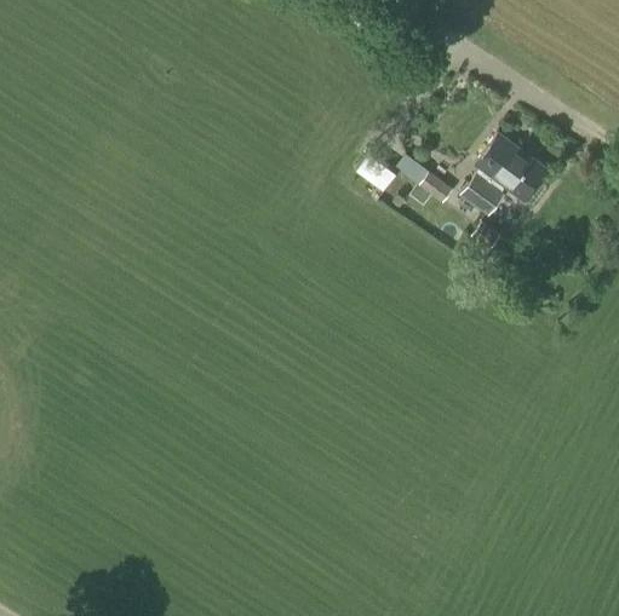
[(396,73),(389,82),(400,91),(407,80),(396,73)]
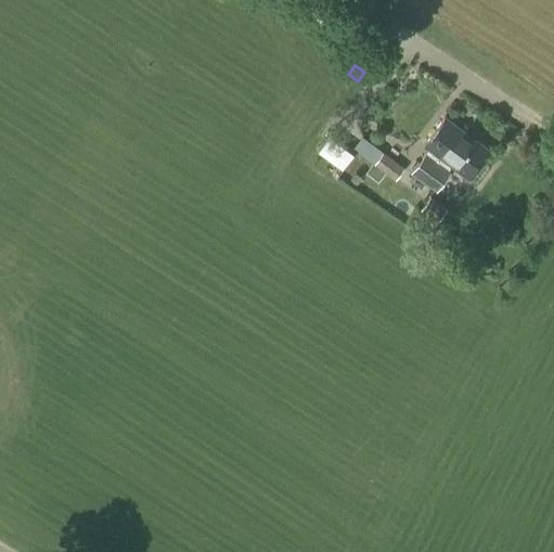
[(447,165),(467,137),(445,120),(425,149),(428,151),(447,165)]
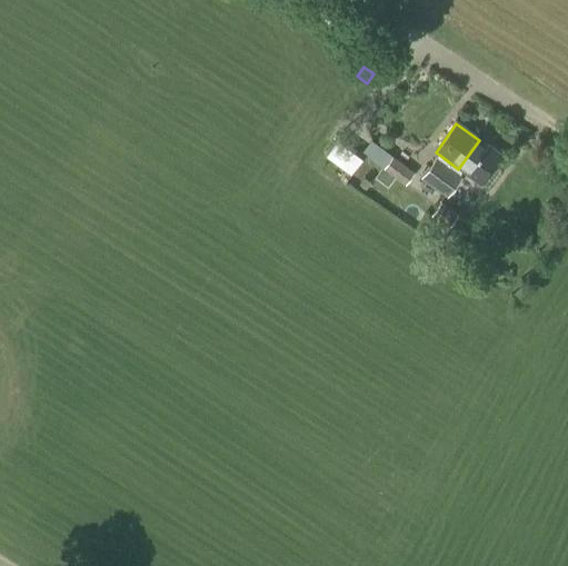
[(458,169),(464,174),(481,186),(502,157),(479,140),(458,169)]
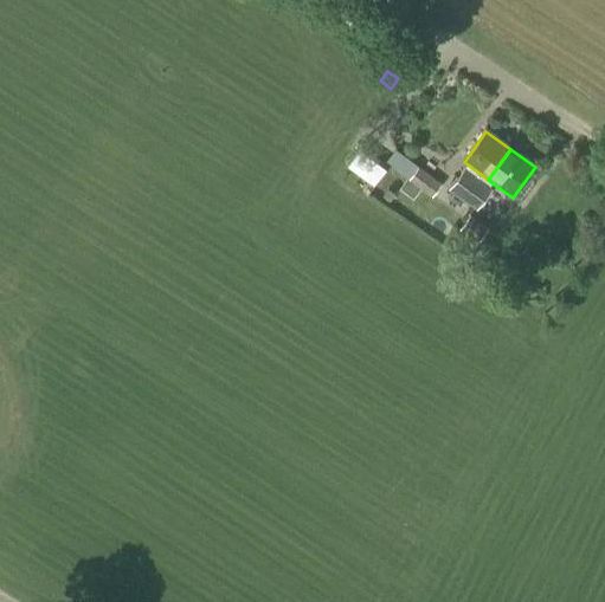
[(386,170),(360,151),(348,167),(374,187),(386,170)]
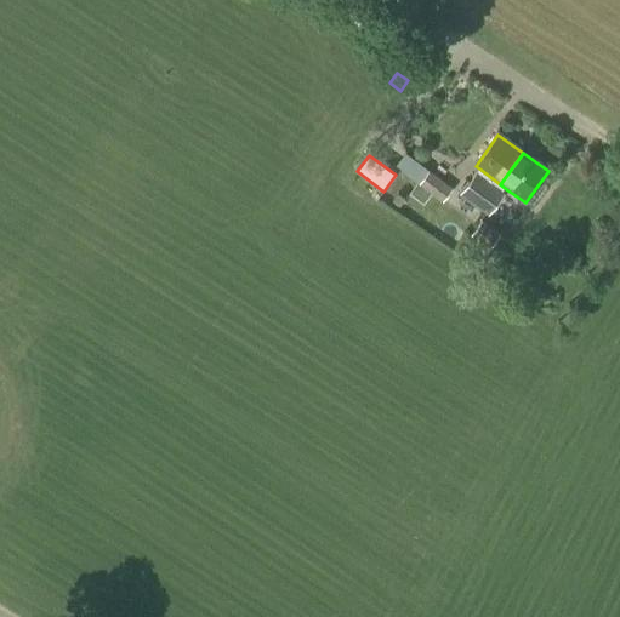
[(404,156),(394,171),(444,205),(454,190),(448,187),(404,156)]
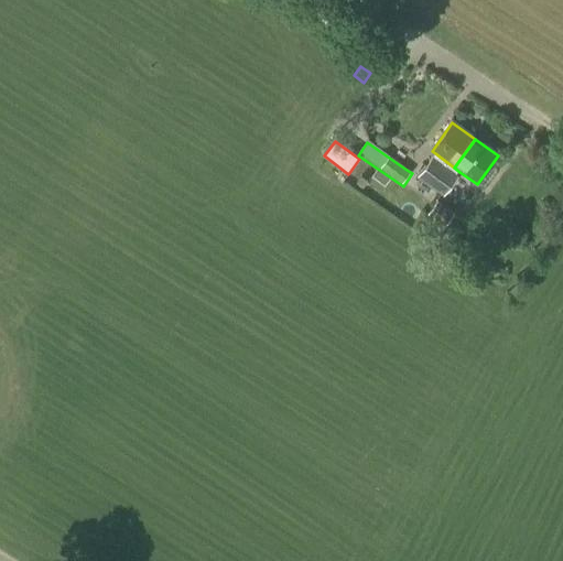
[(459,172),(454,168),(435,153),(417,180),(444,200),(459,177),(457,175),(459,172)]
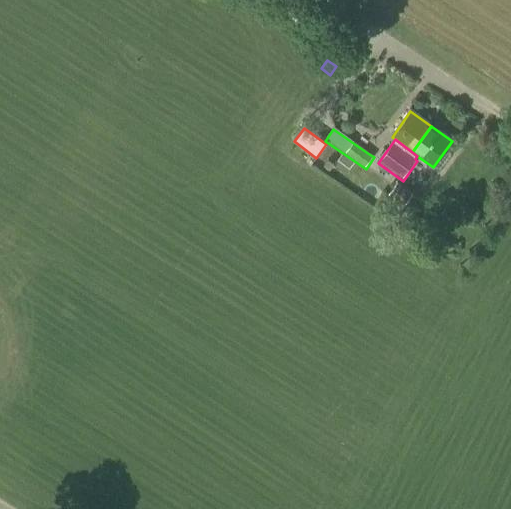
[(404,208),(413,196),(397,184),(388,196),(404,208)]
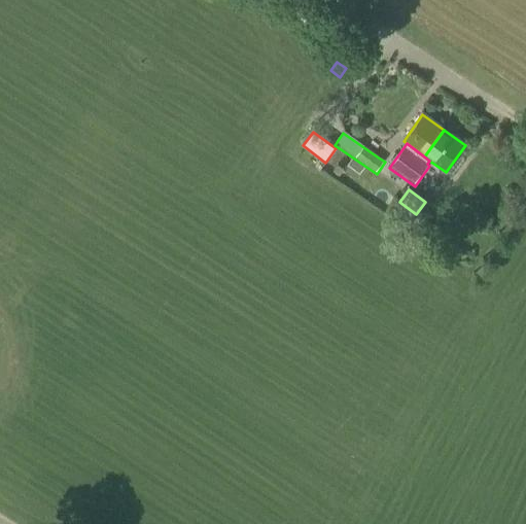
All buildings are outlined.
